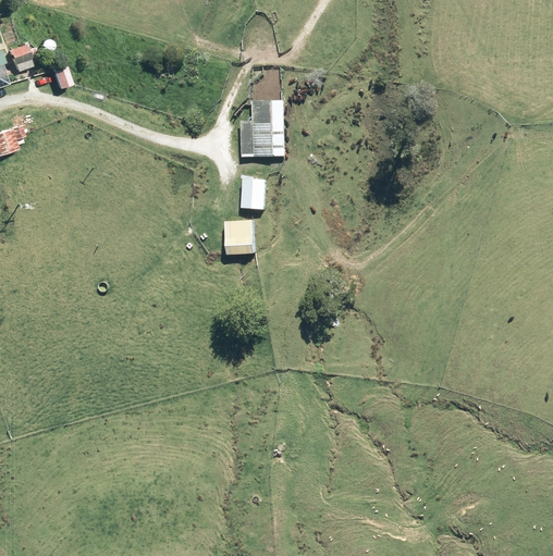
[(23,45),(5,51),(13,73),(31,68),(23,45)]
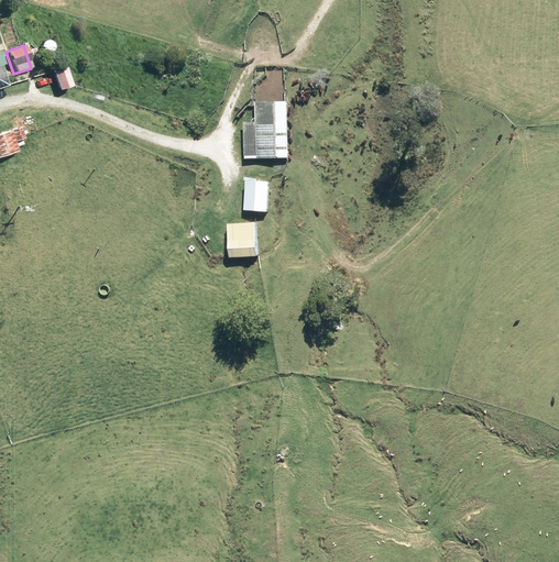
[(62,66),(48,70),(55,89),(68,84),(62,66)]
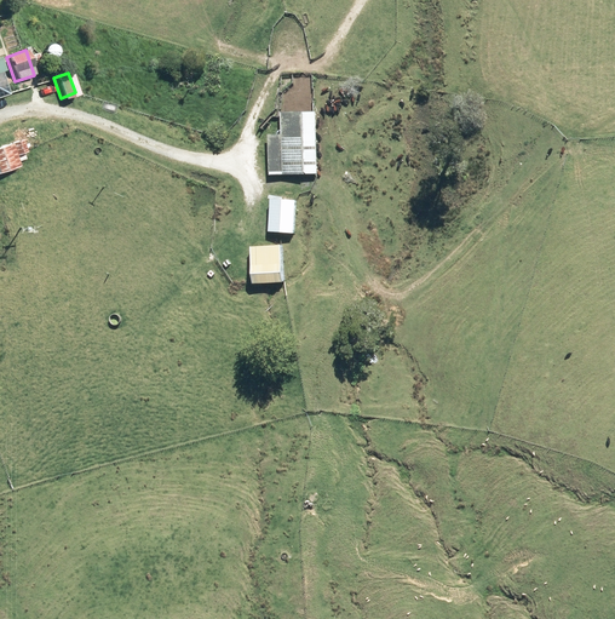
[(315,109),(276,110),(277,136),(265,136),(266,176),(316,175),(315,109)]
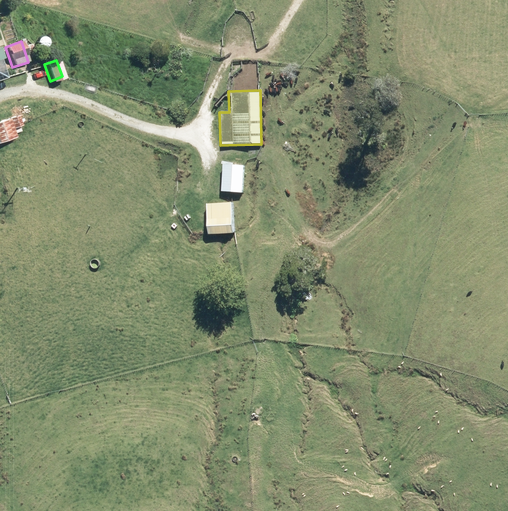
[(6,117),(0,119),(0,140),(13,135),(6,117)]
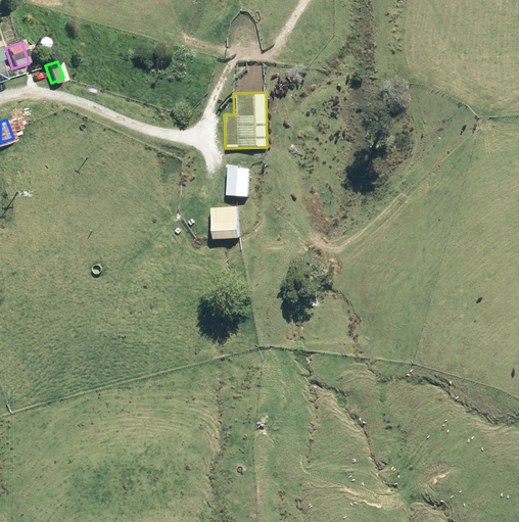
[(245,192),(244,163),(229,164),(231,192),(245,192)]
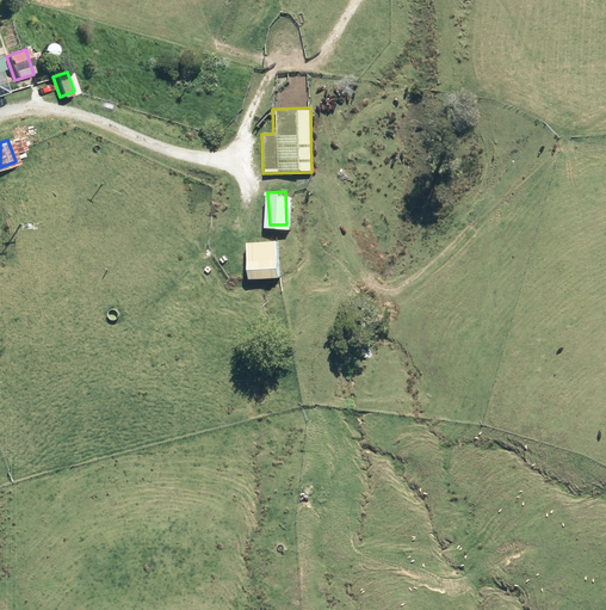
[(276,241),(246,241),(246,279),(277,279),(276,241)]
